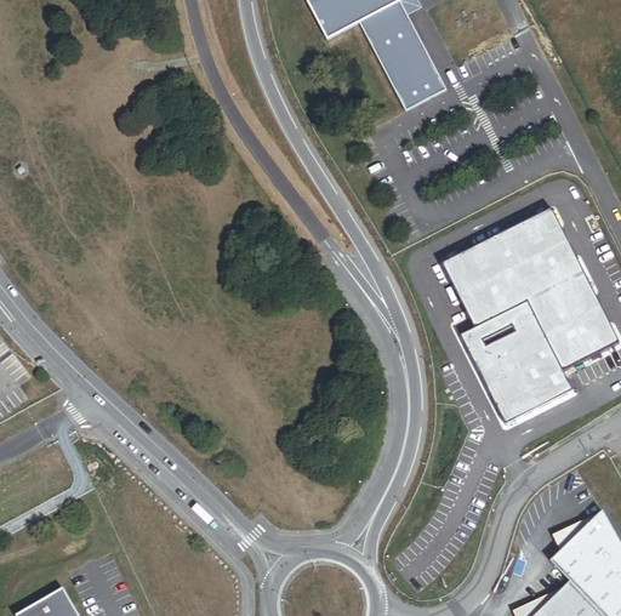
[(314,0),(330,29),(360,12),(385,0),(314,0)]
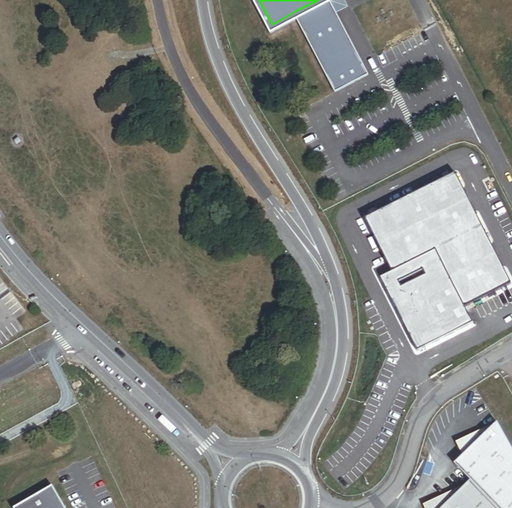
[(336,85),(367,69),(331,0),(317,0),(297,10),(336,85)]
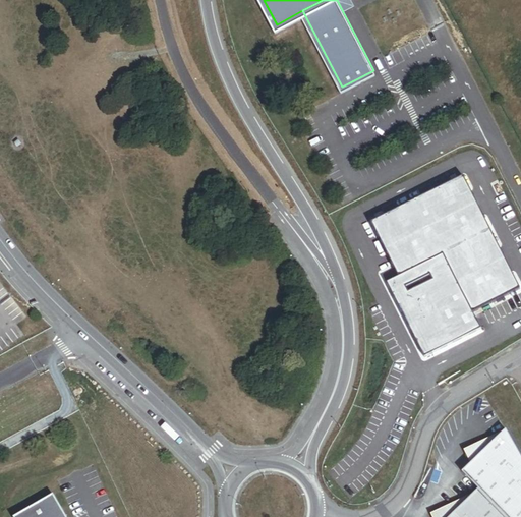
[(398,275),(387,281),(424,355),(480,326),(472,310),(520,286),(462,172),(370,219),(398,275)]
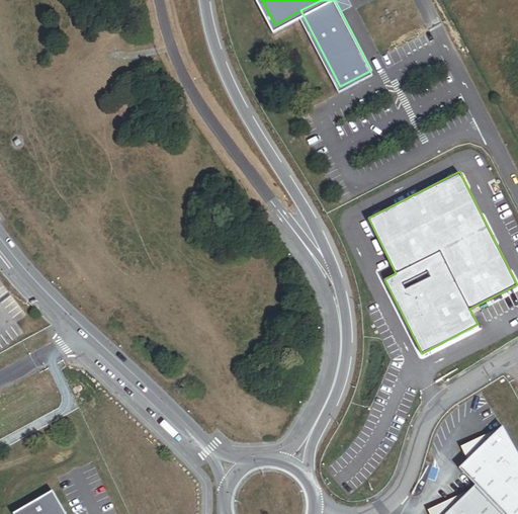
[(462,444),(468,456),(459,465),(476,483),(466,491),(430,508),(432,513),(517,513),(517,450),(503,423),(499,427),(462,444)]
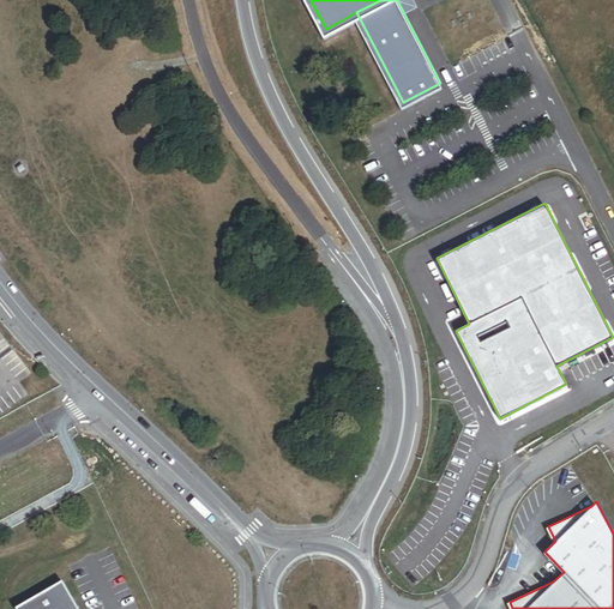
[(76,608),(62,585),(22,608),(76,608)]
